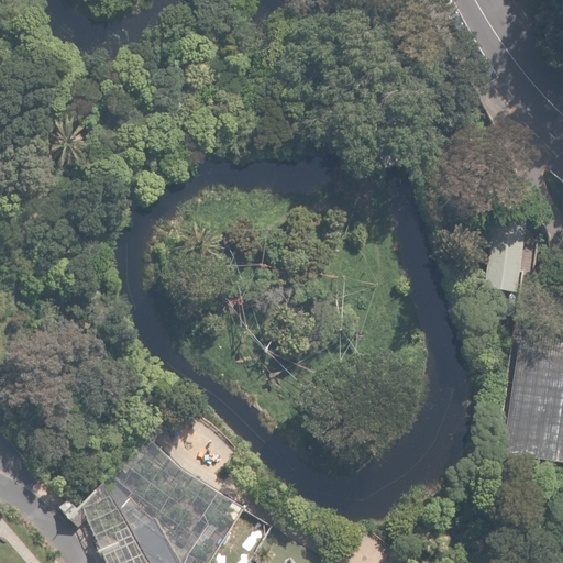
[(516,296),(526,228),(490,223),(482,291),(516,296)]
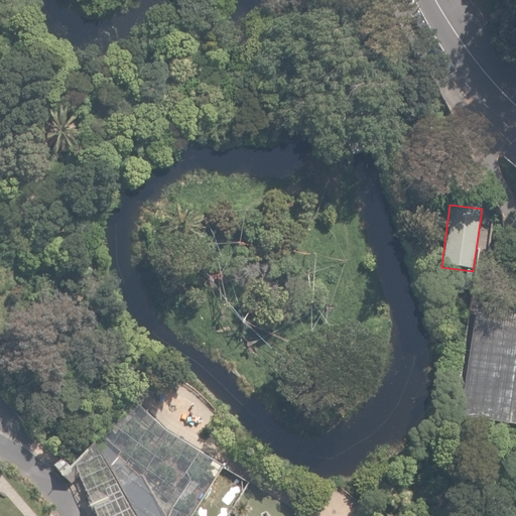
[(460,418),(515,426),(515,311),(476,306),(460,418)]
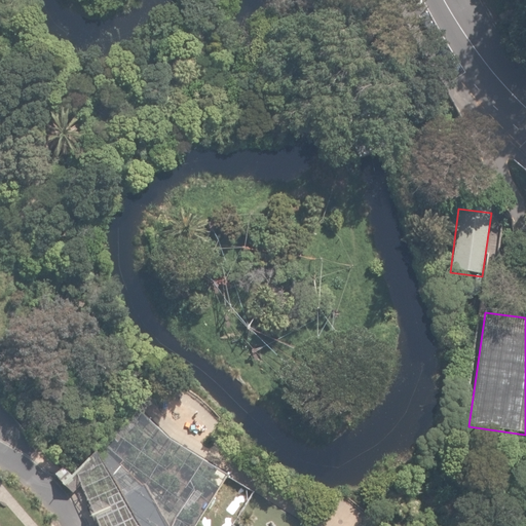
[(136,410),(103,445),(123,460),(112,478),(122,495),(145,483),(170,525),(194,525),(227,474),(170,439),(136,410)]
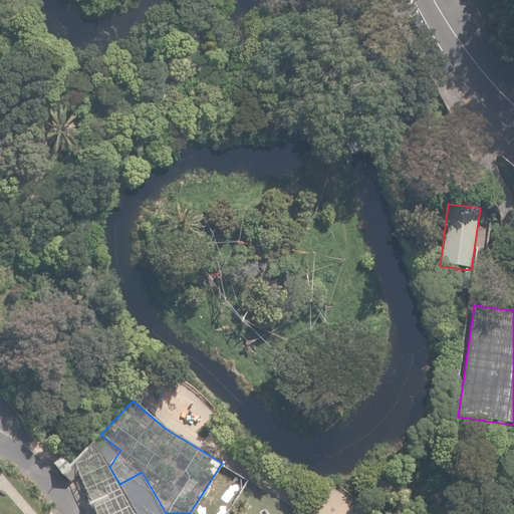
[(120,450),(100,435),(95,442),(109,467),(120,450)]
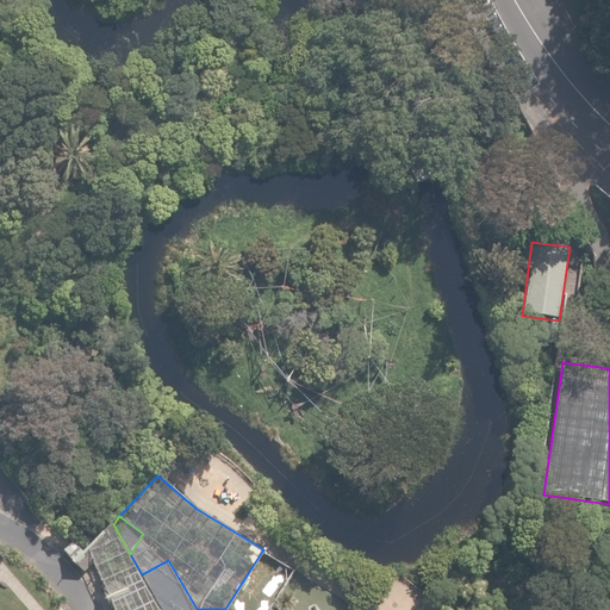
[(113,524),(110,524),(88,546),(94,561),(113,609),(161,609),(142,574),(130,554),(113,524)]
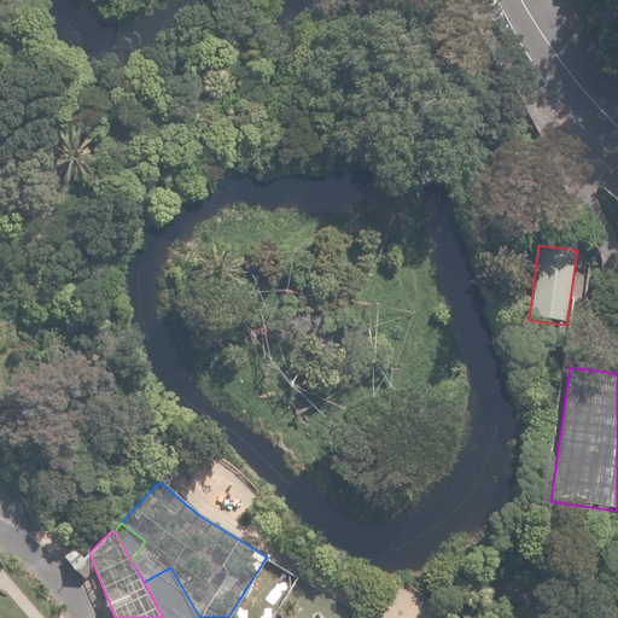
[(95,569),(89,553),(74,567),(85,578),(95,569)]
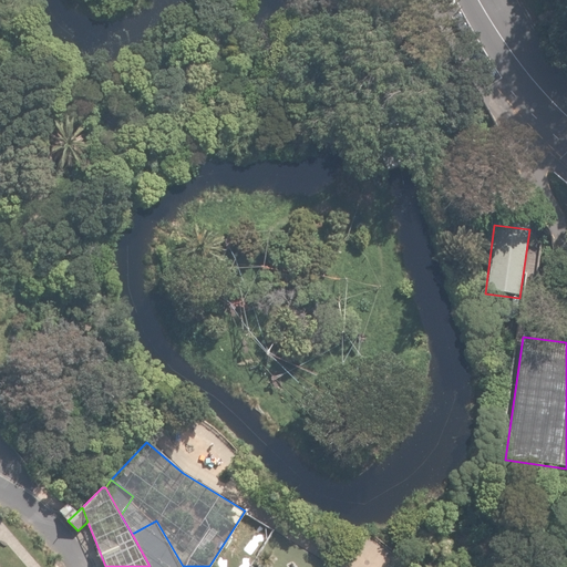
[(183,566),(156,521),(132,534),(150,566),(183,566)]
